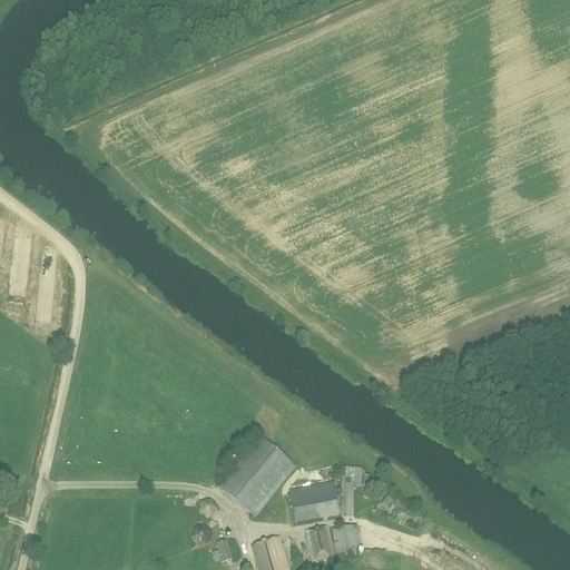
[(254,518),(295,468),(258,438),(218,489),(254,518)]
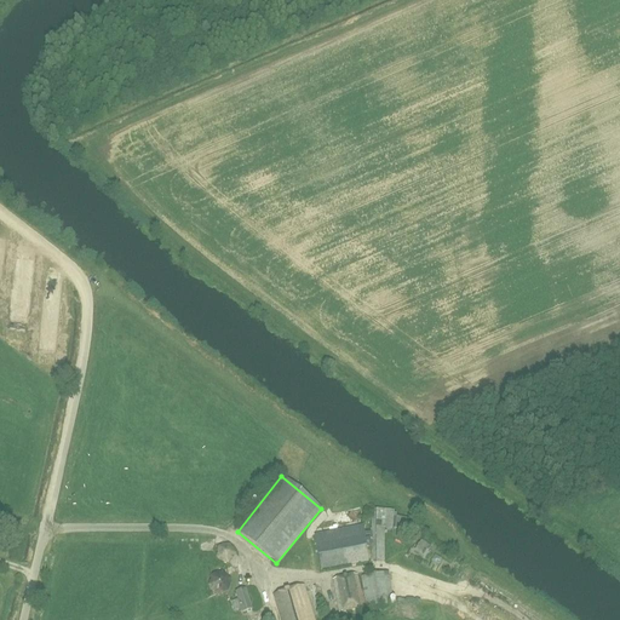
[(334,499),(329,504),(339,512),(343,506),(334,499)]
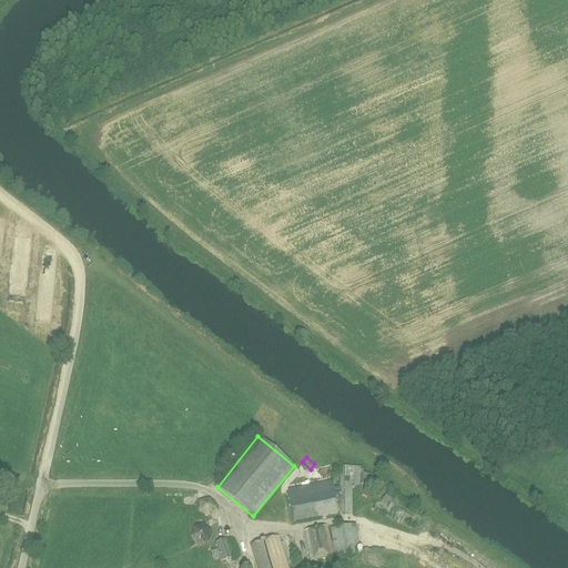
[(373,487),(375,477),(359,473),(359,468),(340,467),(340,487),(333,488),(332,482),(288,489),(294,521),(337,514),(335,500),(340,500),(340,513),(352,513),(352,484),(361,484),(373,487)]
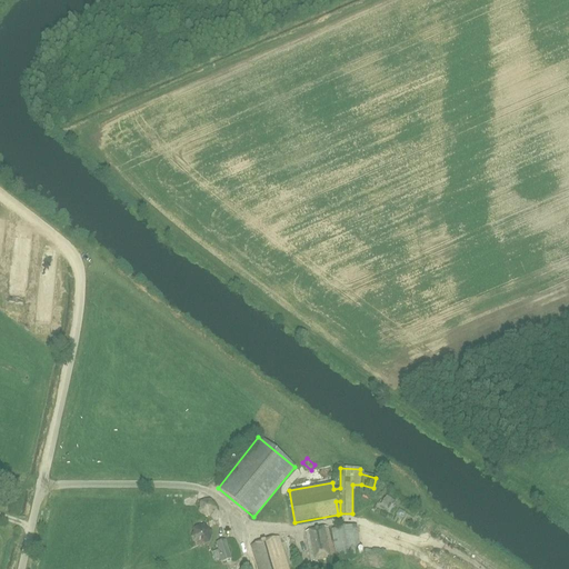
[(209,518),(217,509),(210,498),(199,501),(199,513),(209,518)]
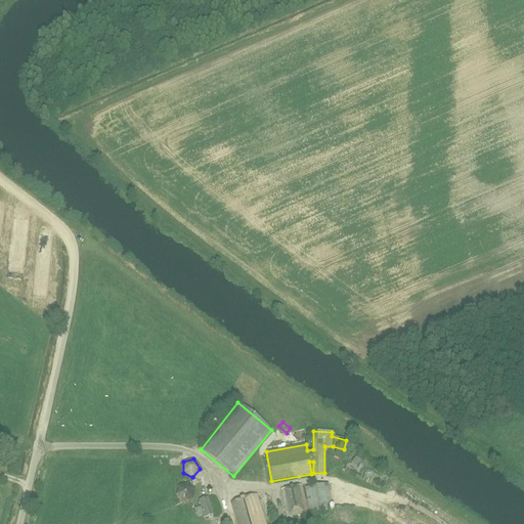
[(378,486),(383,478),(370,471),(365,479),(378,486)]
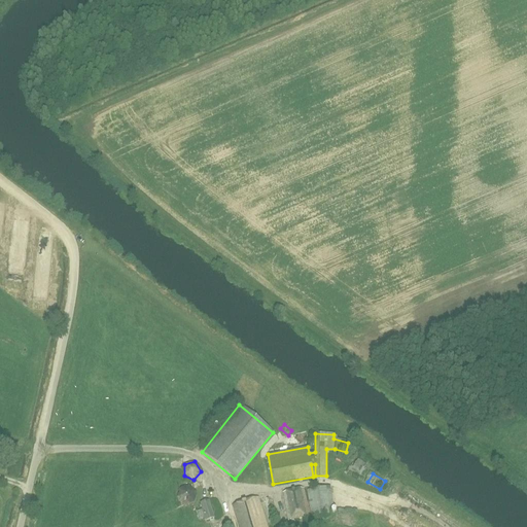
[(312,489),(315,512),(335,510),(332,487),(312,489)]
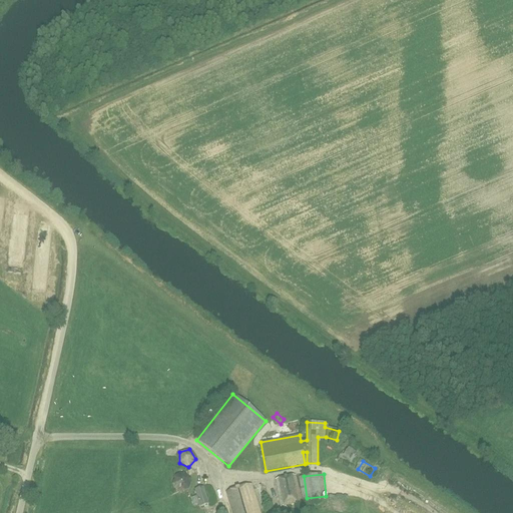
[(281,508),(301,503),(296,476),(275,480),(281,508)]
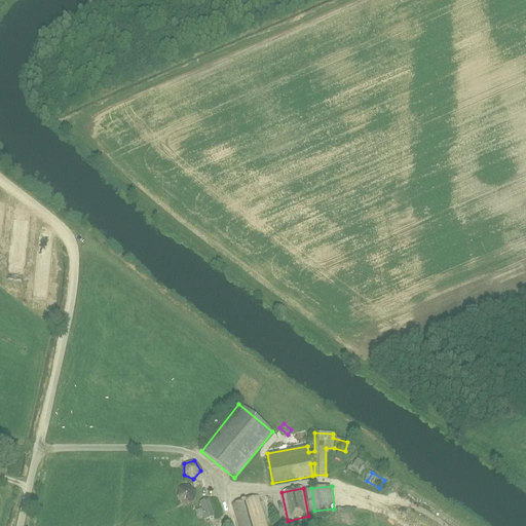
[(265,525),(257,498),(232,505),(238,525),(265,525)]
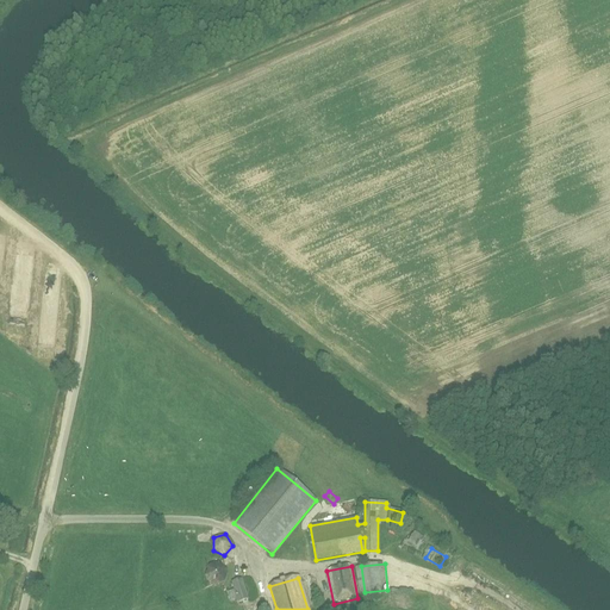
[(237,604),(249,601),(242,579),(231,583),(234,591),(226,592),(230,603),(237,601),(237,604)]
